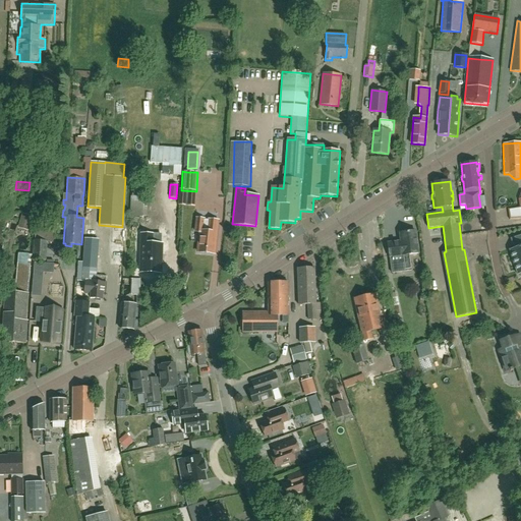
[(34,217),(33,217),(22,214),(17,228),(29,231),(34,217)]
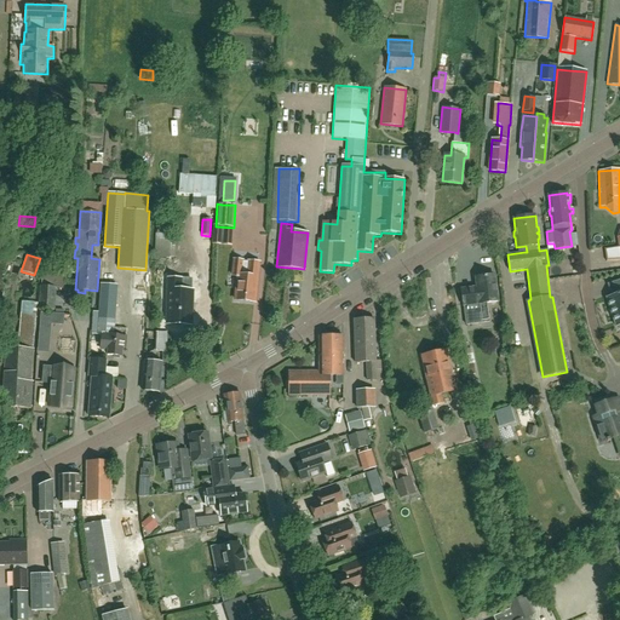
[(200,286),(210,286),(211,258),(201,258),(200,286)]
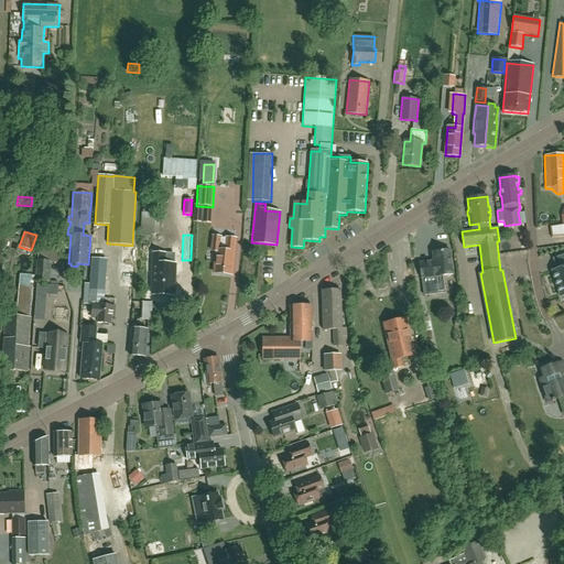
[(231,275),(235,239),(214,237),(212,251),(216,252),(214,273),(231,275)]
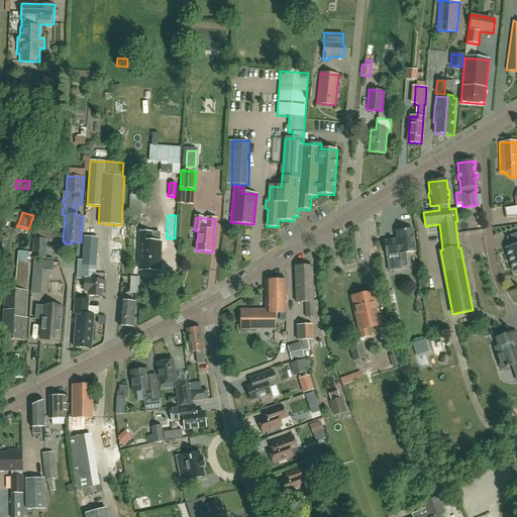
[(34,239),(33,256),(44,257),(45,240),(55,240),(55,231),(35,229),(34,233),(34,239)]
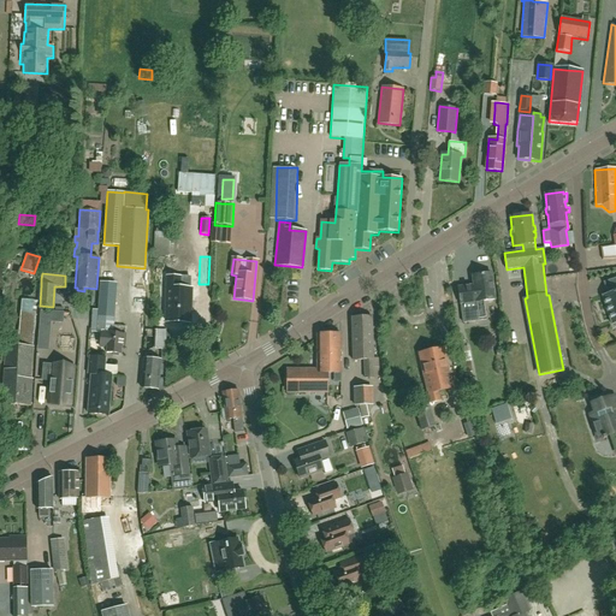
[(495,300),(493,289),(491,273),(472,276),(473,284),(471,285),(471,286),(457,288),(460,303),(462,323),(486,320),(484,301),(495,300)]
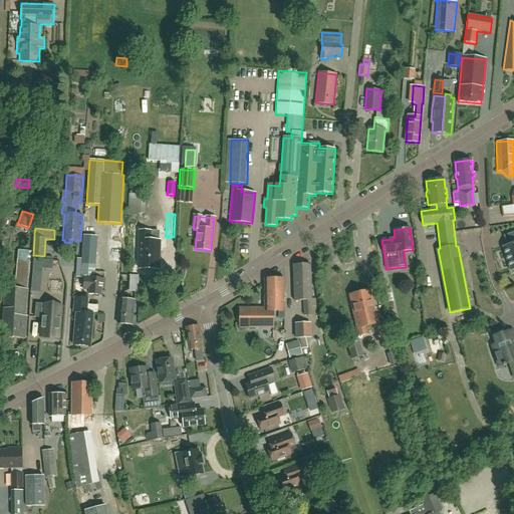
[(513,231),(503,235),(506,245),(502,247),(510,272),(512,271),(513,274),(513,273),(513,231)]
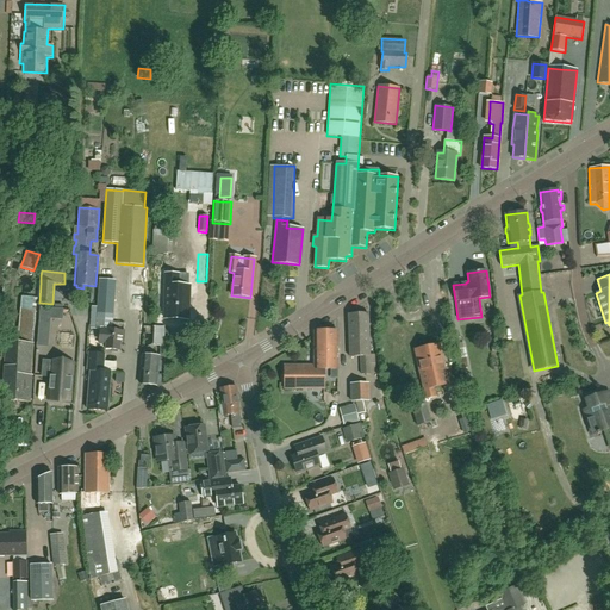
[(163,323),(187,323),(187,290),(175,290),(176,279),(165,279),(163,323)]
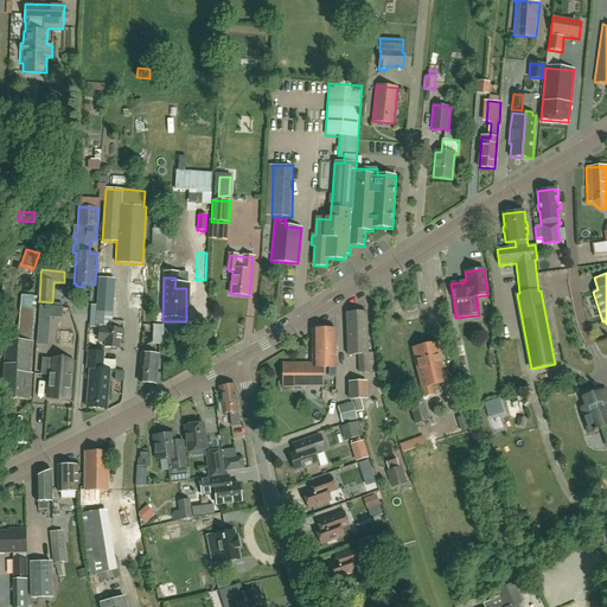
[(135,307),(146,308),(148,291),(142,289),(141,305),(135,304),(135,307)]
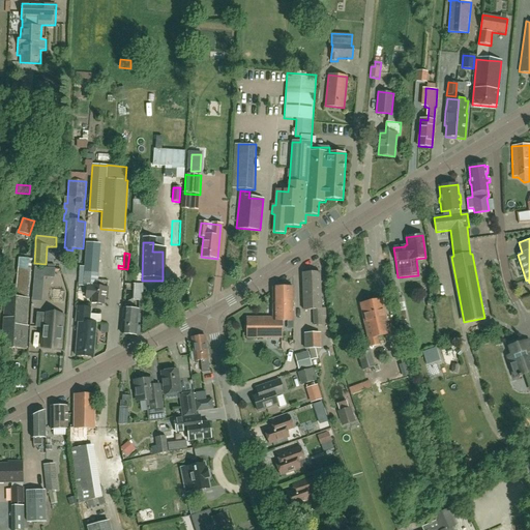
[(19,258),(16,298),(5,297),(2,348),(26,349),(27,327),(26,326),(28,299),(32,259),(19,258)]
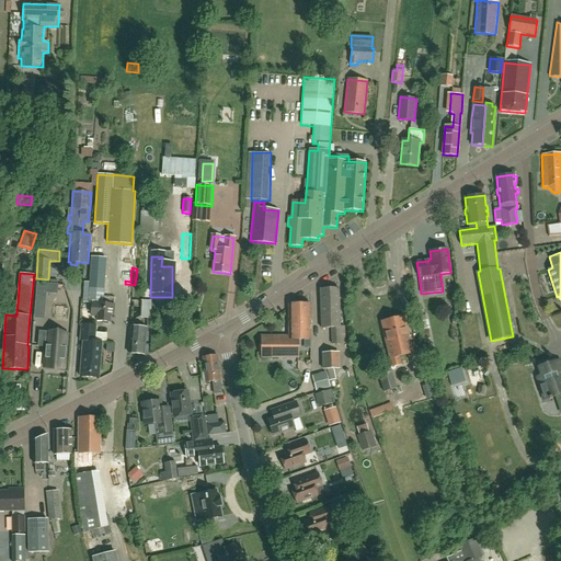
[(91,282),(83,282),(82,301),(90,302),(91,282)]
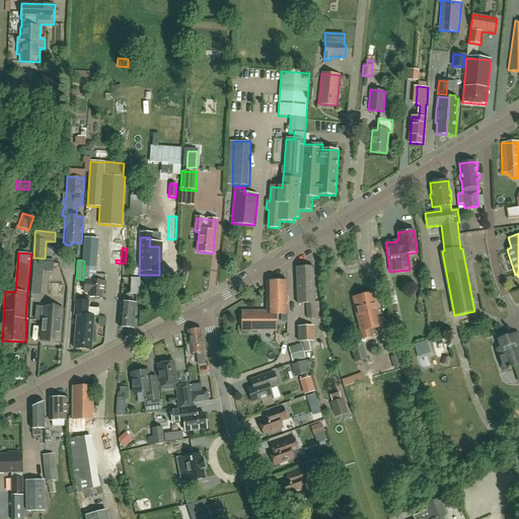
[(314,302),(313,268),(296,269),(297,304),(306,303),(307,318),(319,318),(317,302),(314,302)]
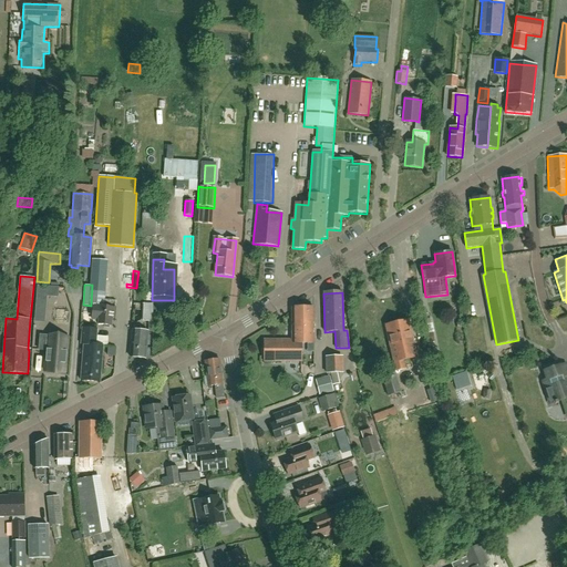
[(101,299),(100,306),(93,306),(92,319),(99,320),(98,325),(104,326),(104,328),(109,328),(110,326),(111,326),(112,318),(115,318),(115,308),(116,301),(101,299)]
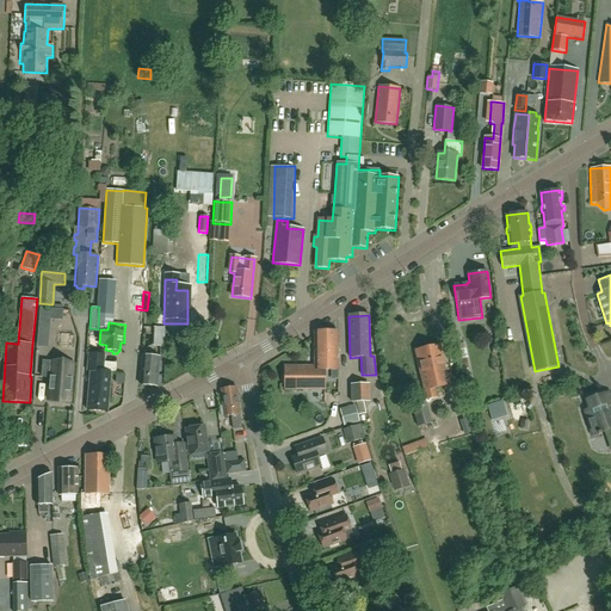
[(165,327),(155,327),(155,349),(166,350),(165,327)]
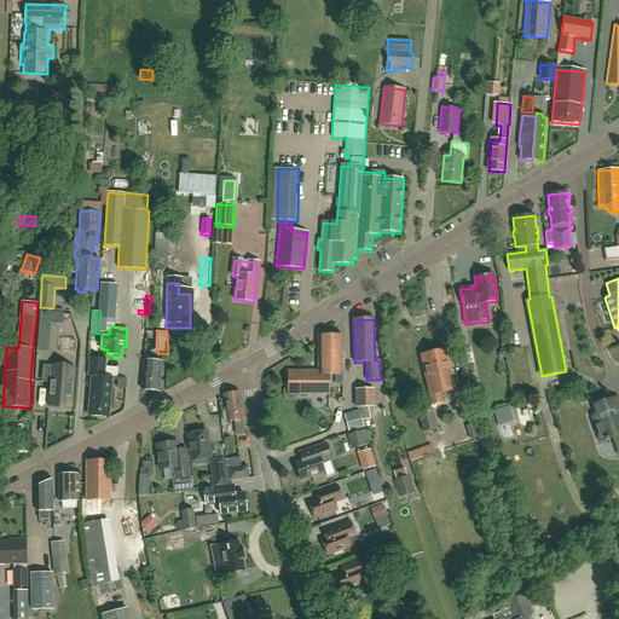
[(342,375),(342,336),(318,336),(318,371),(288,371),(288,395),(329,395),(329,375),(342,375)]
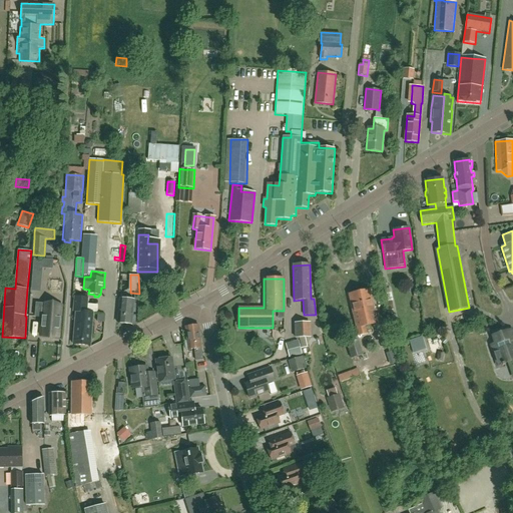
[(377,324),(370,290),(349,295),(358,336),(367,334),(365,326),(377,324)]
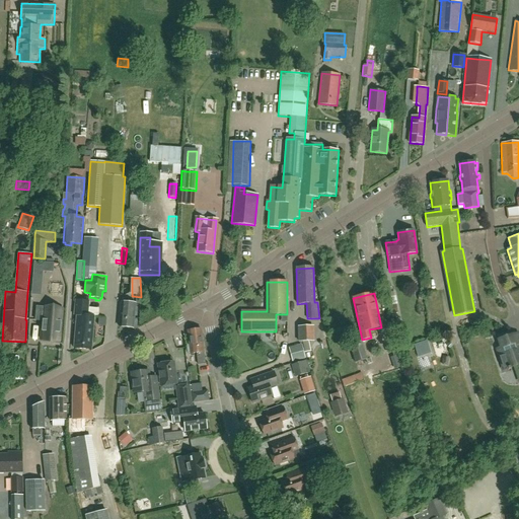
[(89,302),(75,300),(74,315),(77,315),(74,348),(90,350),(93,316),(87,316),(89,302)]
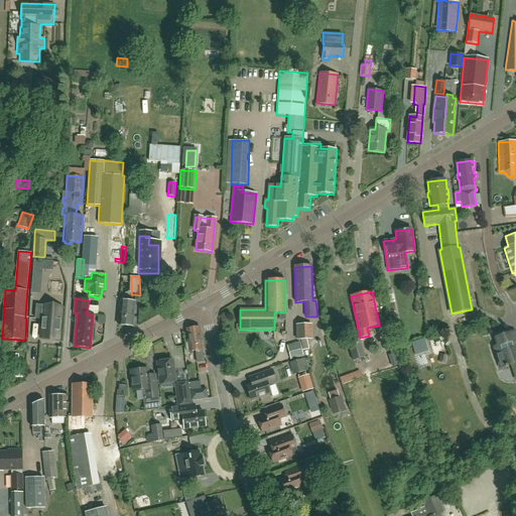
[(496,299),(486,302),(487,307),(498,304),(496,299)]
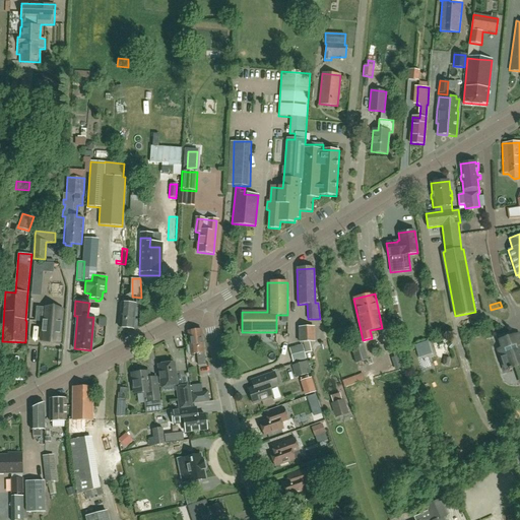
[(136,305),(121,303),(119,327),(133,329),(136,305)]
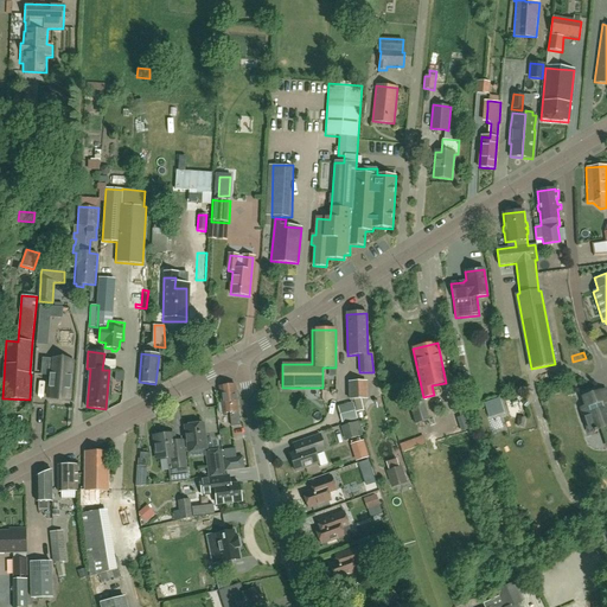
[(48,375),(45,398),(71,401),(75,360),(49,359),(42,358),(40,375),(48,375)]
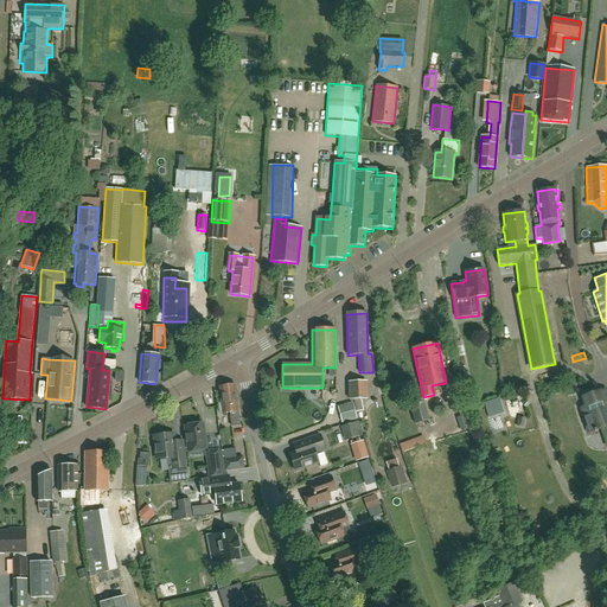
[(368,400),(366,382),(349,382),(349,400),(368,400)]
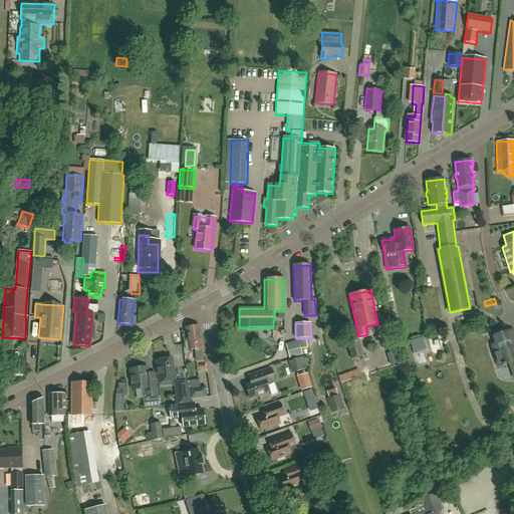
[(199,326),(186,327),(189,350),(195,349),(196,360),(203,359),(199,326)]
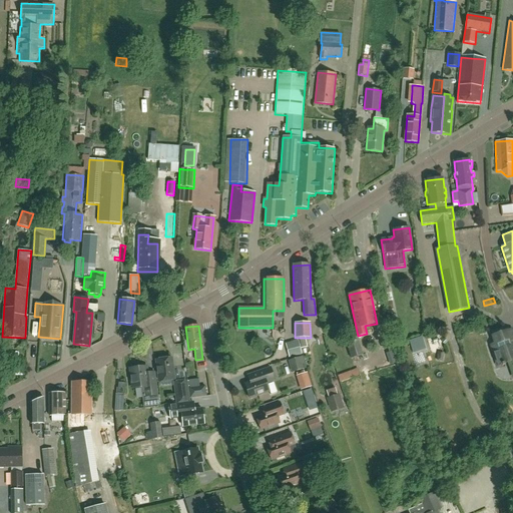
[(512,334),(512,335),(511,331),(506,333),(505,332),(502,333),(501,332),(497,333),(497,335),(493,336),(497,351),(493,353),(494,356),(495,356),(498,365),(509,361),(512,369),(512,368),(512,334)]
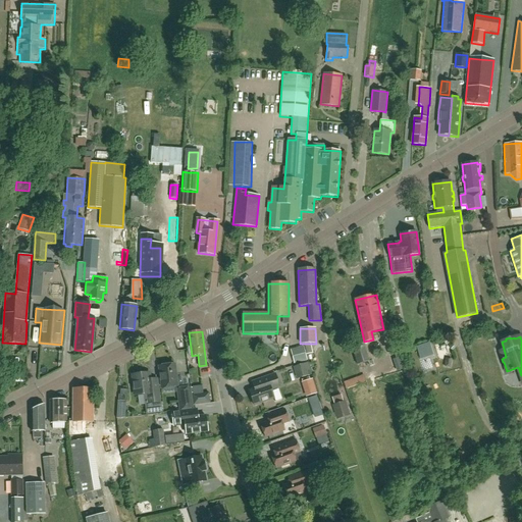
[(369,361),(364,342),(351,346),(357,365),(369,361)]
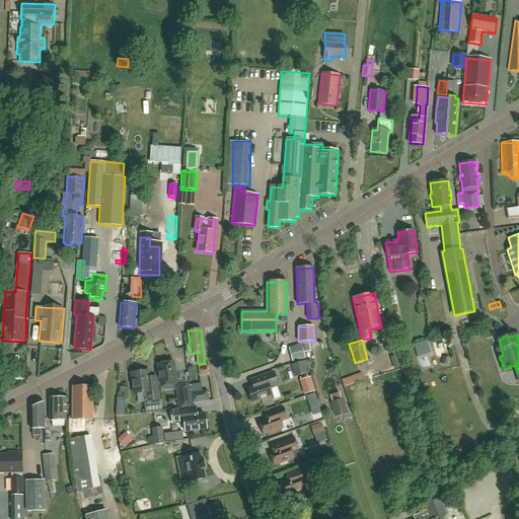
[(424,358),(435,353),(430,341),(419,345),(424,358)]
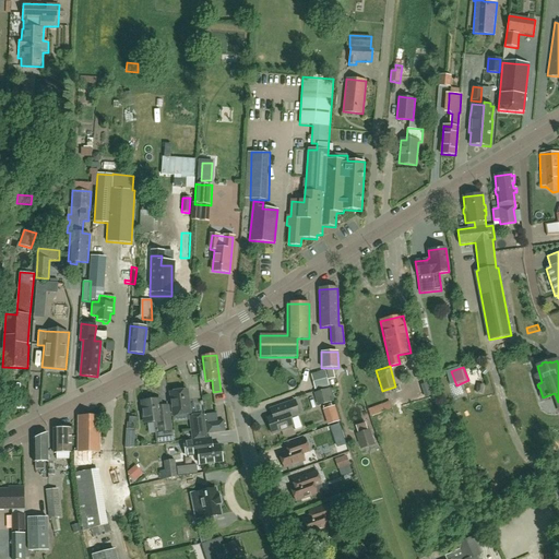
[(433,395),(430,382),(420,385),(425,397),(433,395)]
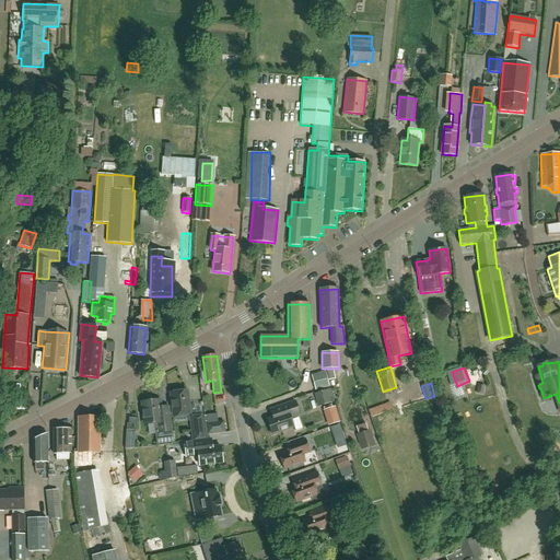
[(326,391),(315,395),(319,407),(331,403),(326,391)]
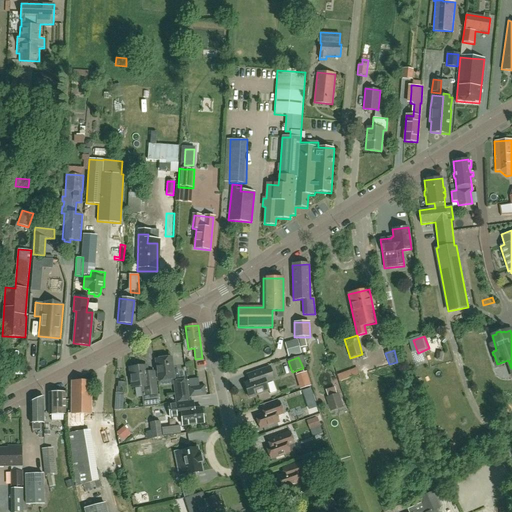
[(174,379),(171,358),(156,360),(159,381),(174,379)]
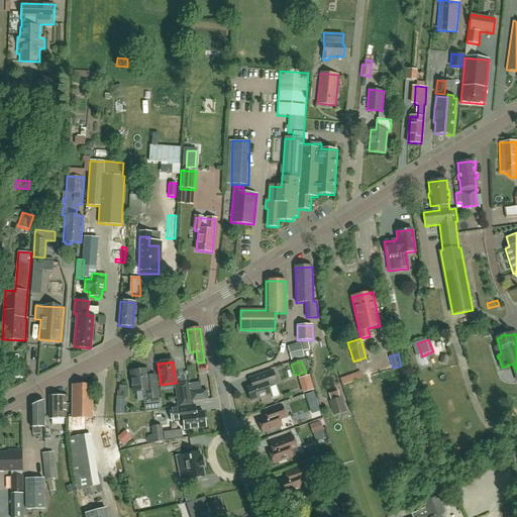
[(147,370),(131,372),(134,391),(145,390),(147,400),(144,400),(145,411),(161,409),(160,398),(159,399),(156,375),(147,376),(147,370)]
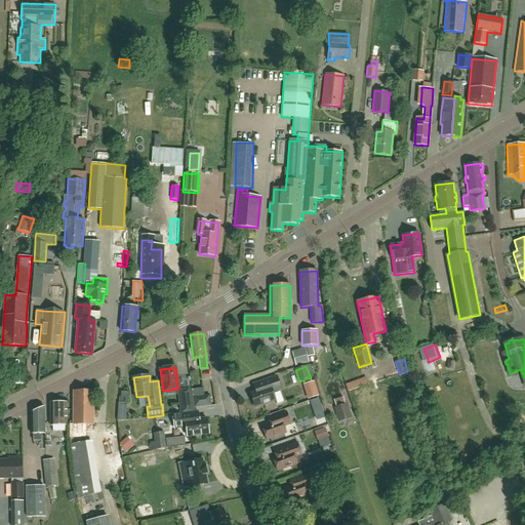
[(277,376),(253,386),(255,392),(250,394),(255,408),(276,401),(277,404),(282,402),(279,392),(273,394),(273,393),(281,390),(277,376)]
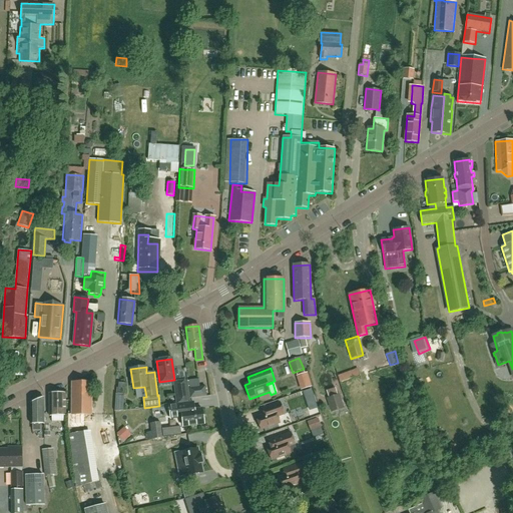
[(341,382),(352,379),(349,372),(339,375),(341,382)]
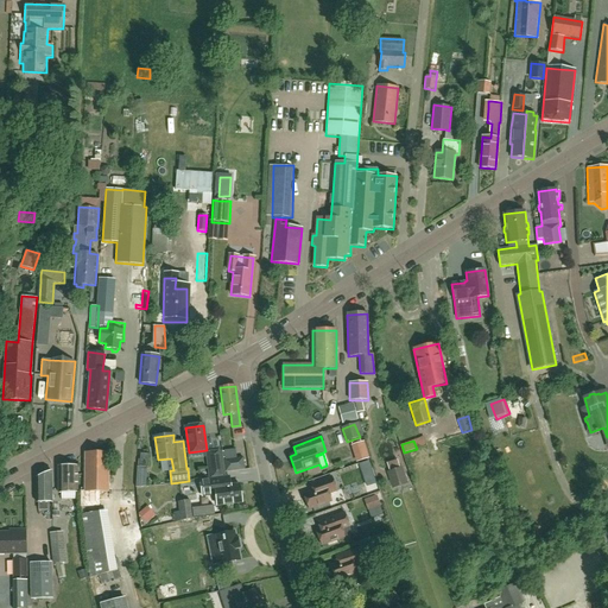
[(221,451),(207,454),(210,477),(225,475),(221,451)]
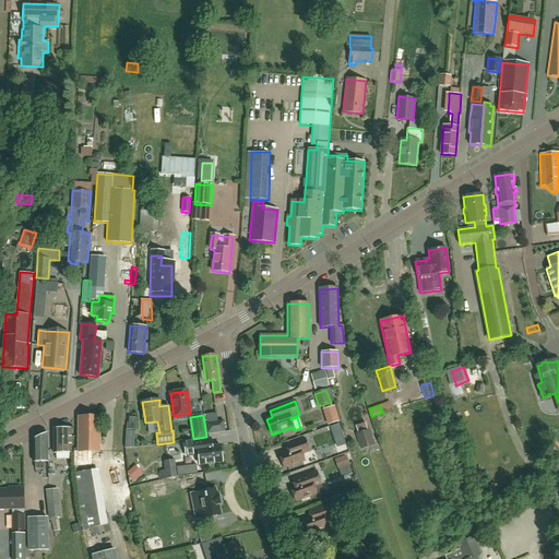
[(80,451),(92,451),(100,452),(100,417),(79,416),(78,451),(74,451),(74,471),(80,471),(80,451)]
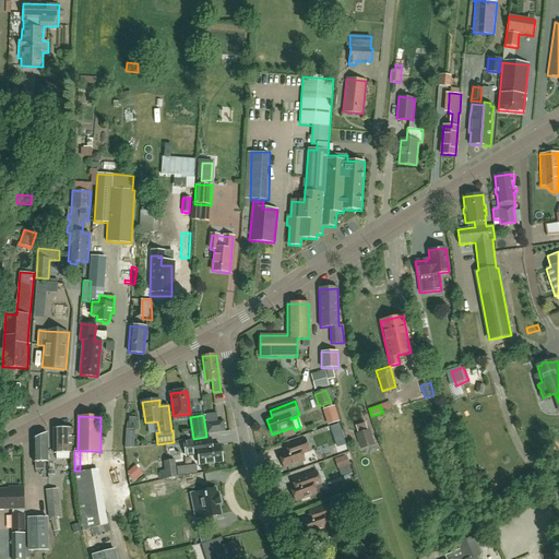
[(225,431),(223,420),(206,423),(207,433),(225,431)]
